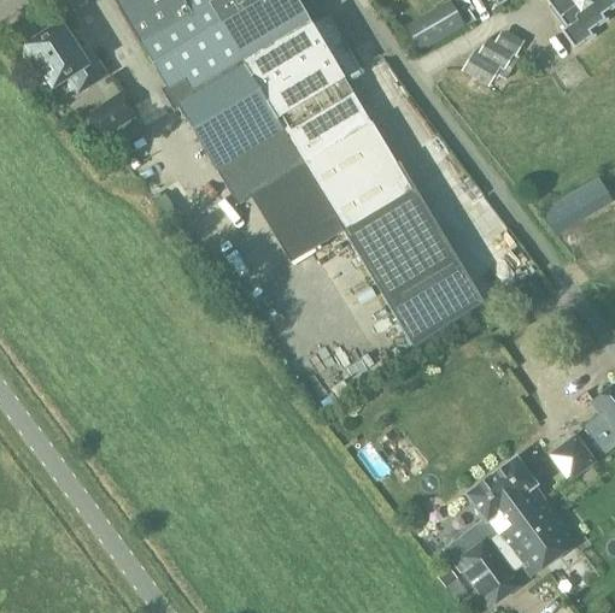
[(306,164),(209,0),(165,0),(117,0),(238,204),(306,164)]
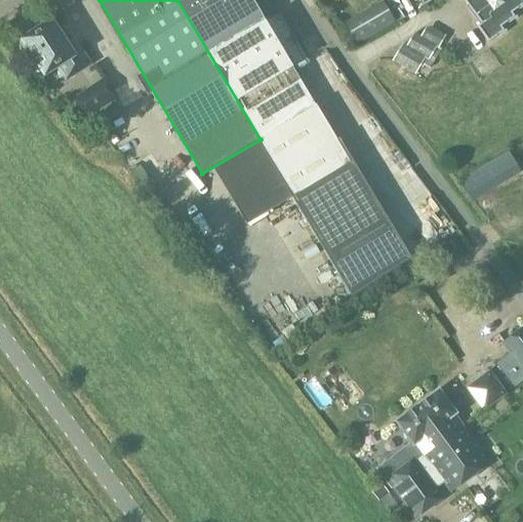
[(177,0),(260,139),(292,195),(351,161),(294,66),(309,56),(282,10),(267,19),(255,0),(177,0)]
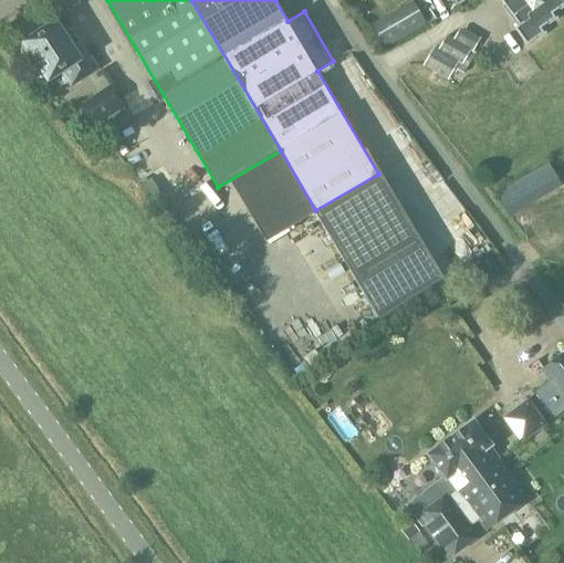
[(414,0),(374,22),(386,44),(428,21),(417,0),(414,0)]
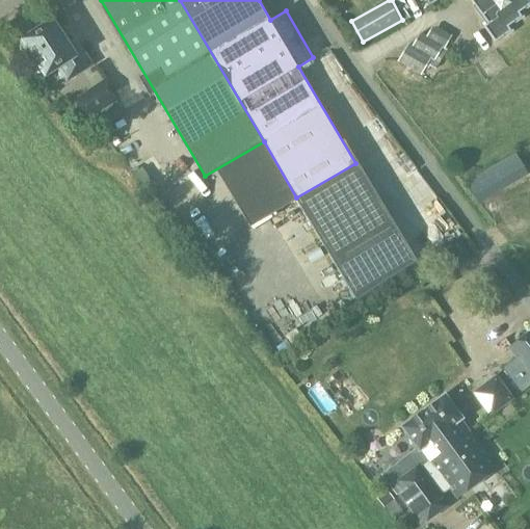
[(474,0),(484,14),(487,10),(493,19),(485,24),(497,40),(512,28),(509,24),(524,15),(521,10),(529,3),(529,0),(474,0)]
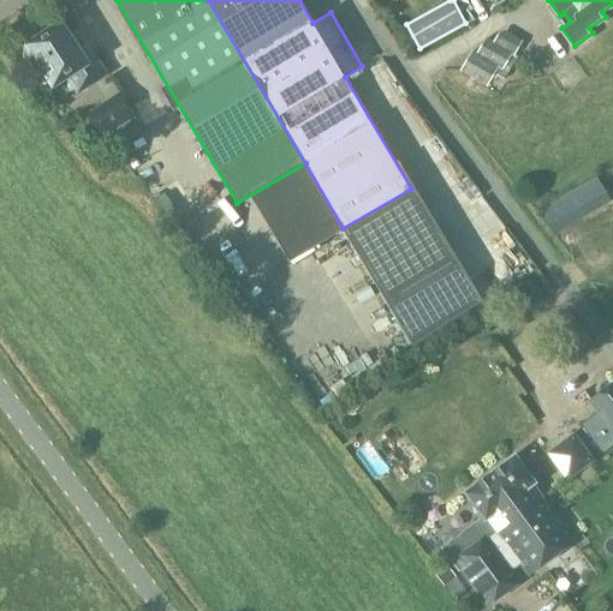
[(39,39),(29,45),(42,65),(37,69),(47,84),(52,81),(54,83),(69,73),(84,87),(107,72),(91,48),(82,54),(78,48),(83,46),(76,34),(70,37),(61,24),(53,29),(48,27),(37,34),(39,39)]
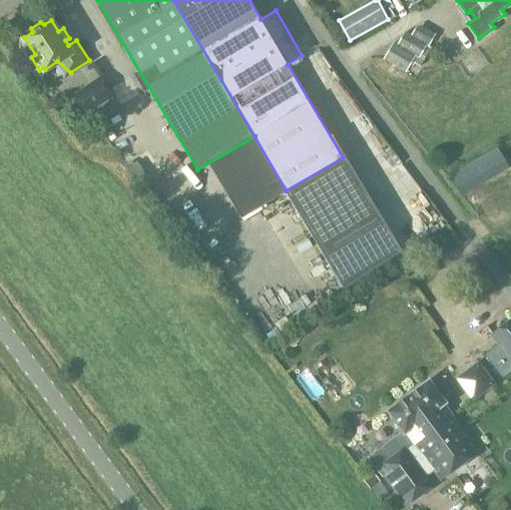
[(420,56),(429,42),(407,29),(399,42),(396,39),(385,57),(408,70),(417,55),(420,56)]
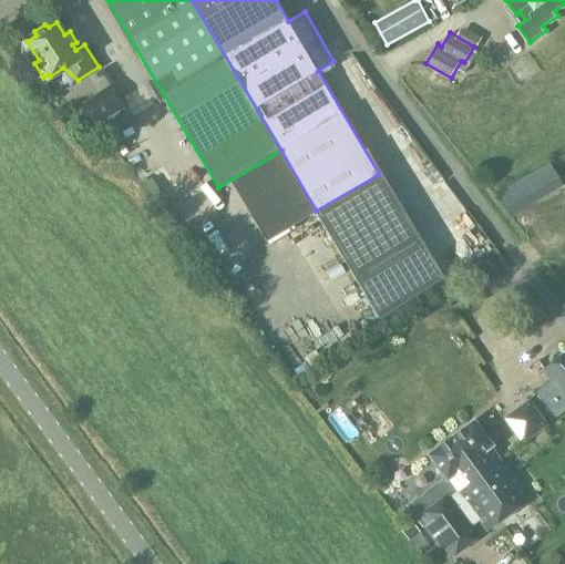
[(94,127),(132,104),(117,81),(80,104),(94,127)]
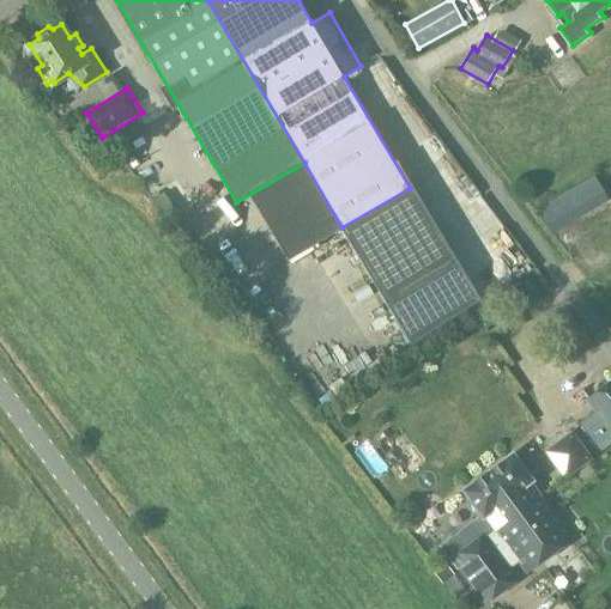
[(596,175),(540,207),(551,226),(606,193),(596,175)]
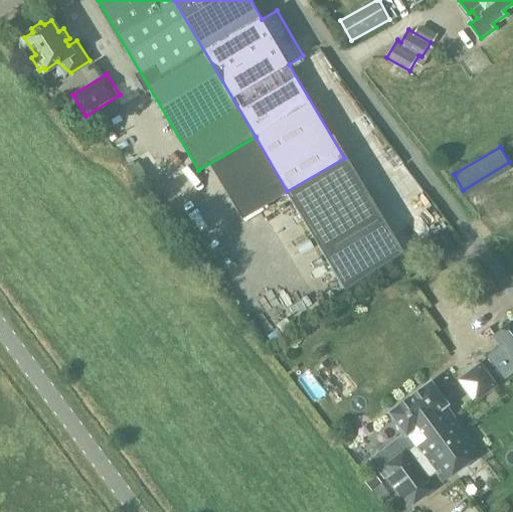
[(344,158),(287,191),(349,294),(406,256),(346,157),(344,158)]
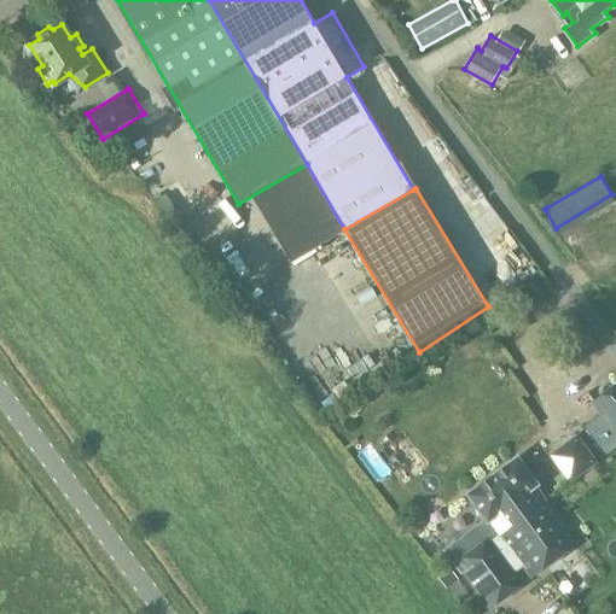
[(157,202),(170,218),(180,211),(168,193),(157,202)]
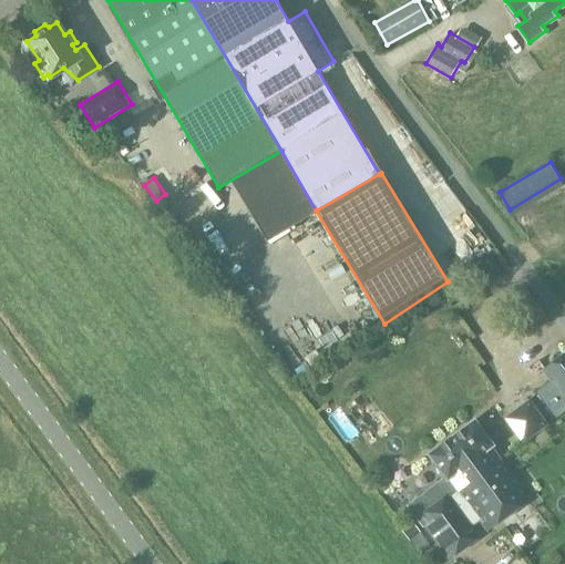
[(358,289),(348,295),(359,318),(369,313),(358,289)]
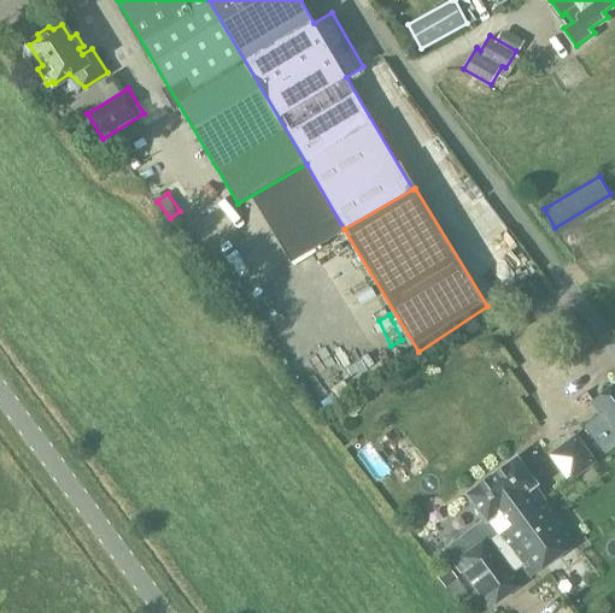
[(614,384),(593,400),(614,429),(614,384)]
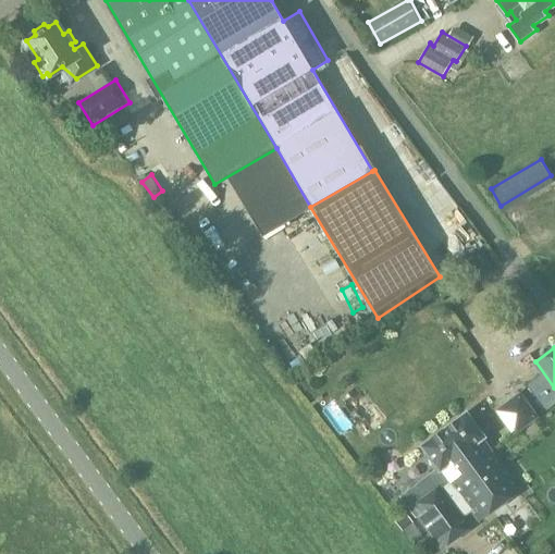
[(510,426),(534,414),(519,383),(495,395),(510,426)]
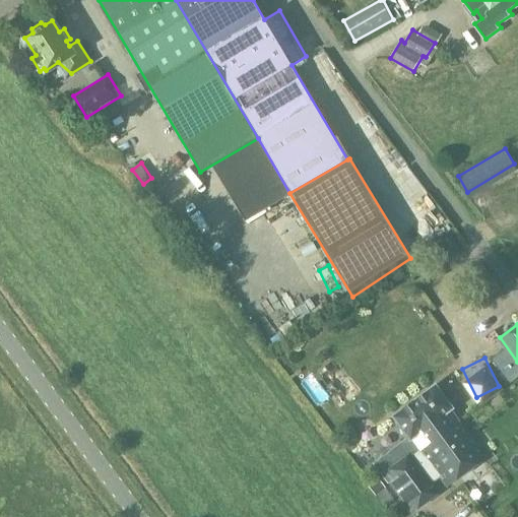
[(411,440),(414,438),(424,451),(416,456),(414,453),(413,454),(403,442),(381,459),(391,471),(388,474),(413,508),(417,504),(422,508),(441,491),(435,480),(442,475),(448,483),(486,455),(452,409),(454,407),(436,383),(393,414),(411,440)]
